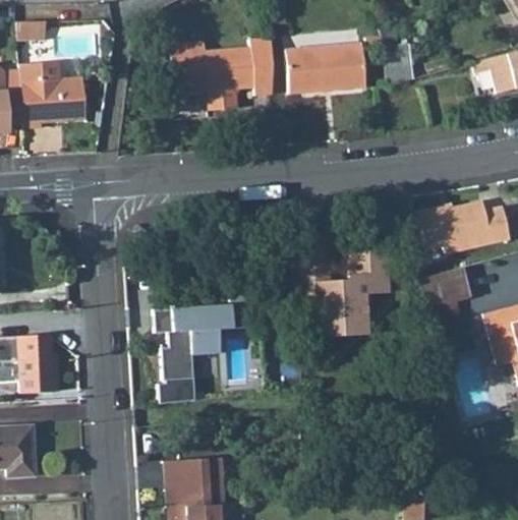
[(45,20),(18,21),(19,40),(45,39),(45,20)]
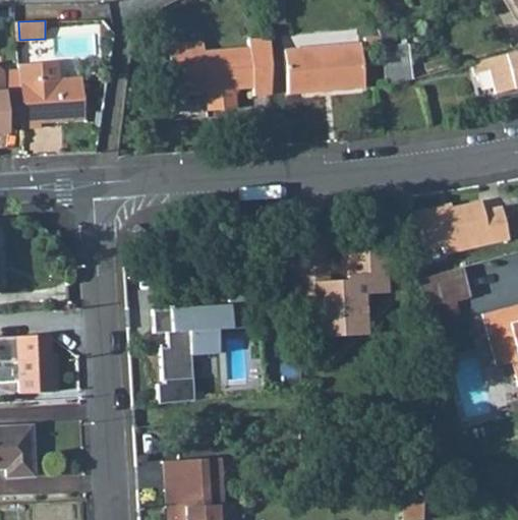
[(393,22),(380,26),(382,36),(384,46),(399,38),(393,22)]
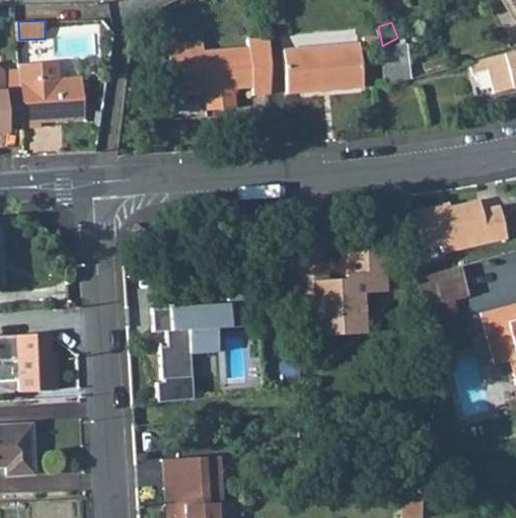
[(288,44),(362,41),(362,28),(287,31),(288,44)]
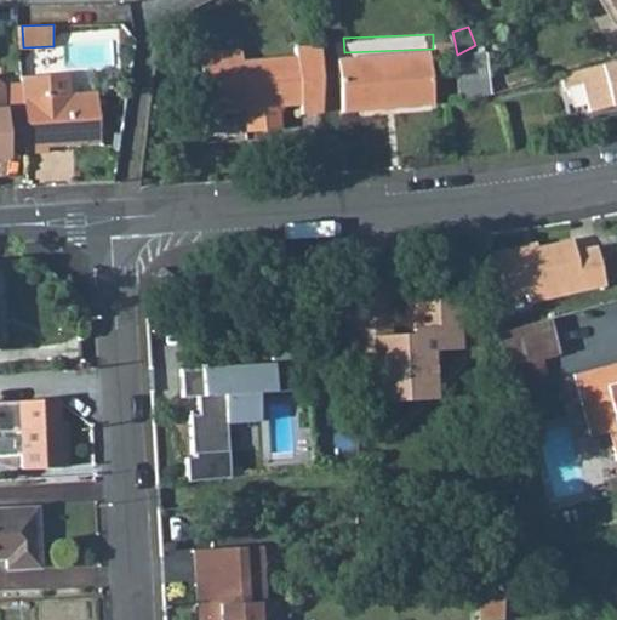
[(436,44),(438,57),(457,55),(455,43),(436,44)]
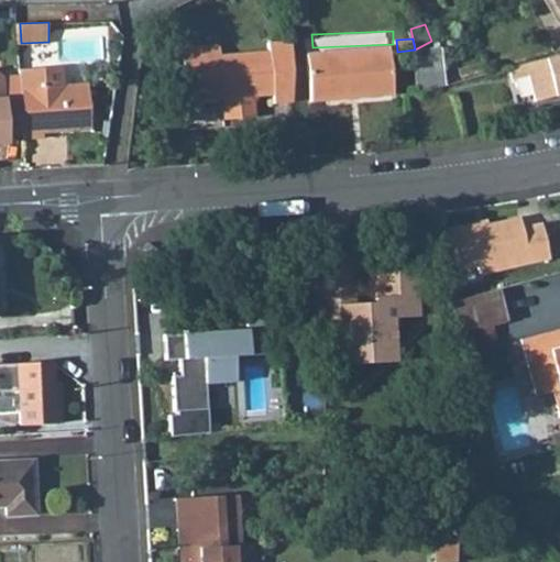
[(222,54),(187,58),(190,102),(223,99),(232,98),(234,119),(257,117),(255,96),(276,94),(276,102),(295,100),(294,40),(271,42),(272,50),(222,54)]
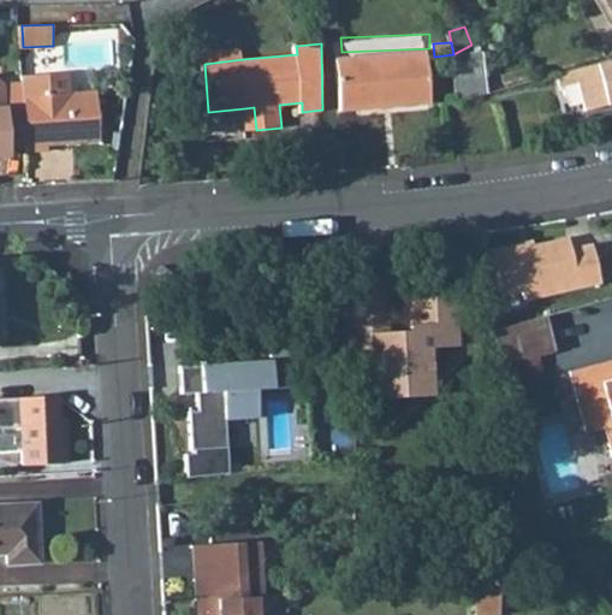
[(203,52),(205,64),(243,59),(242,47),(203,52)]
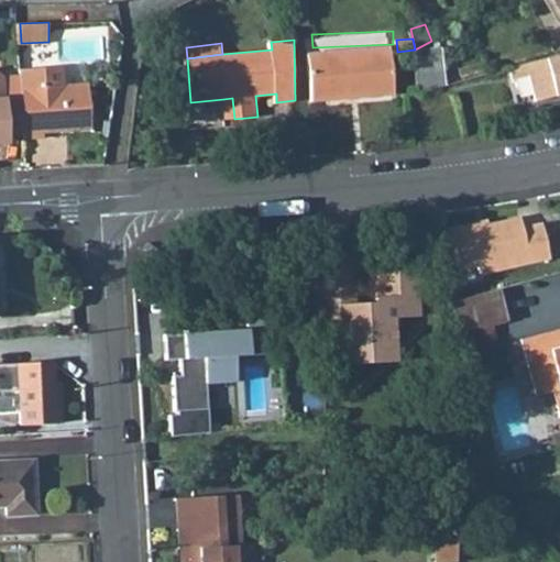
[(309,53),(314,100),(395,94),(392,47),(309,53)]
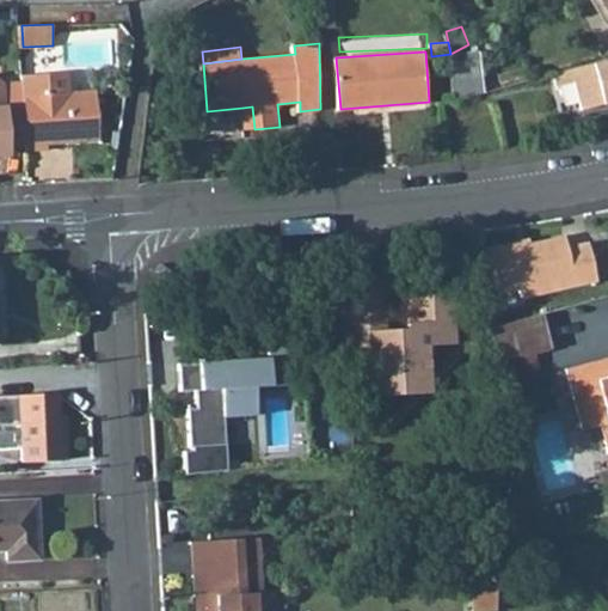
[(472,53),(474,77),(484,74),(481,52),(472,53)]
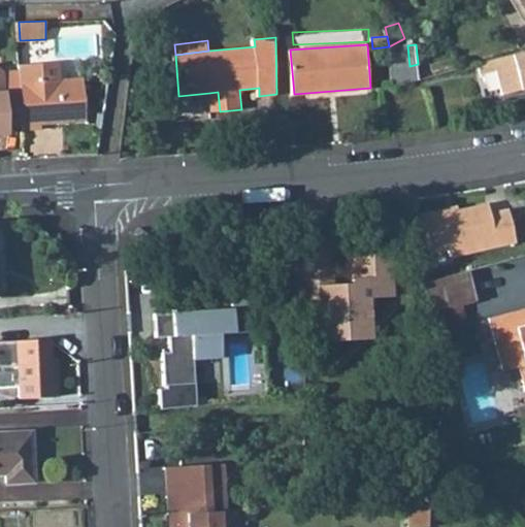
[(409,66),(407,45),(389,46),(393,87),(420,79),(418,64),(409,66)]
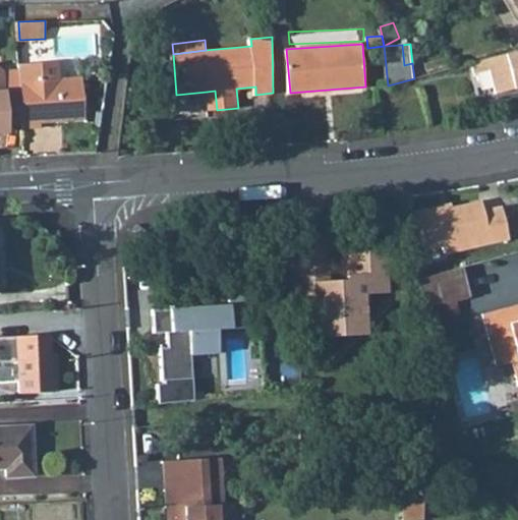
[(496,94),(517,88),(517,50),(486,59),(496,94)]
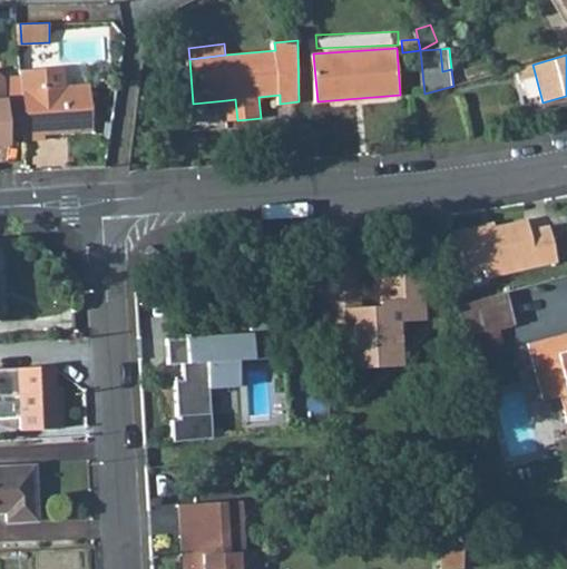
[(47,139),(46,134),(95,130),(91,84),(68,86),(66,67),(22,70),(22,76),(25,99),(27,135),(27,140),(47,139)]
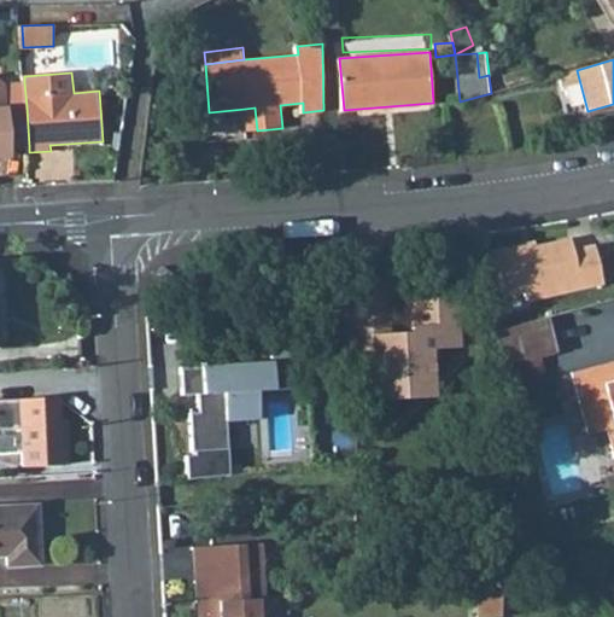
[(10,147),(29,146),(27,108),(24,82),(3,83),(0,82),(0,156),(11,156),(10,147)]
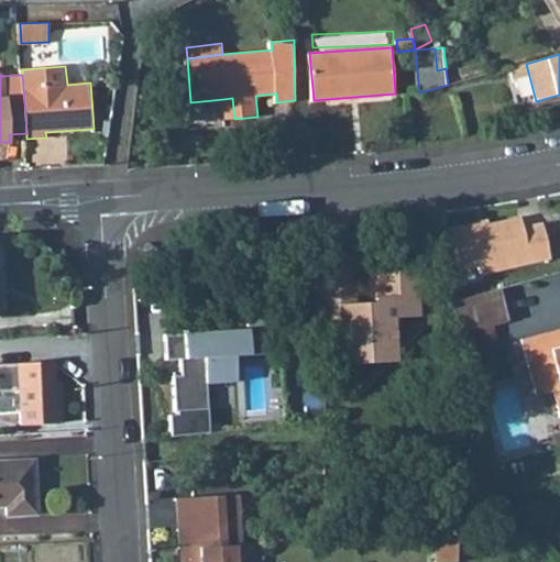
[(223,99),(226,119),(234,119),(232,98),(223,99)]
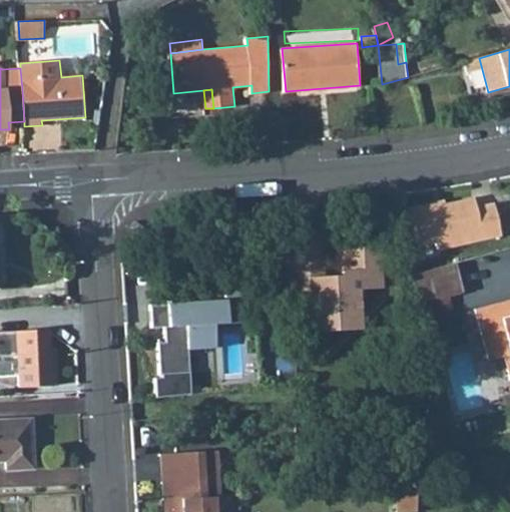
[(434,206),(433,202),(411,207),(420,245),(440,241),(442,248),(503,234),(496,202),(477,206),(475,196),(434,206)]
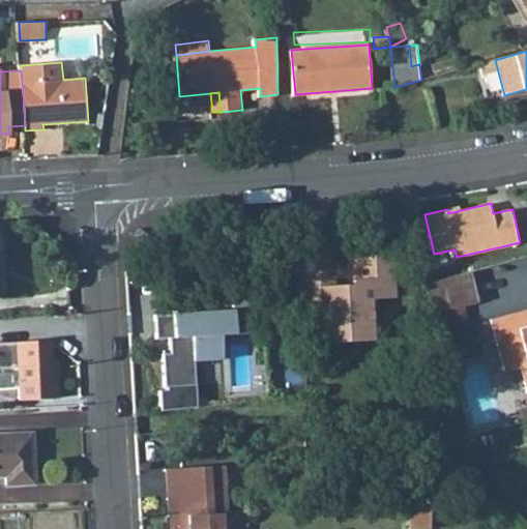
[(393,251),(356,253),(357,282),(354,285),(339,286),(335,283),(333,238),(297,240),(300,301),(321,299),(323,343),(374,341),(373,322),(379,315),(372,310),(371,298),(396,297),(393,251)]
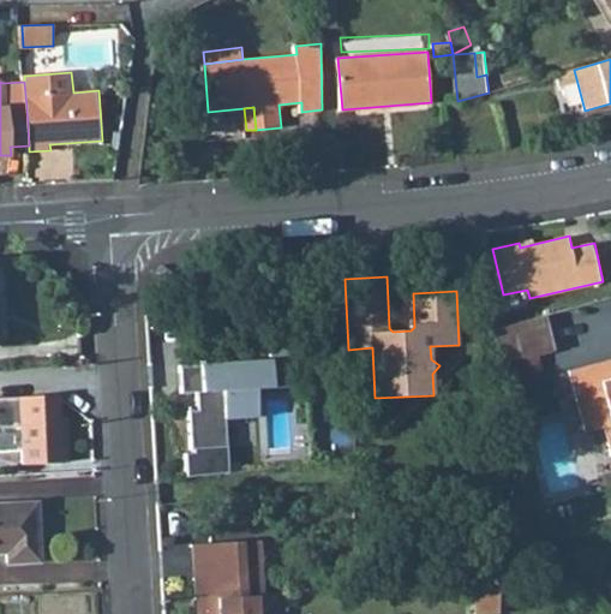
[(557,350),(547,315),(495,328),(503,363),(540,353),(557,350)]
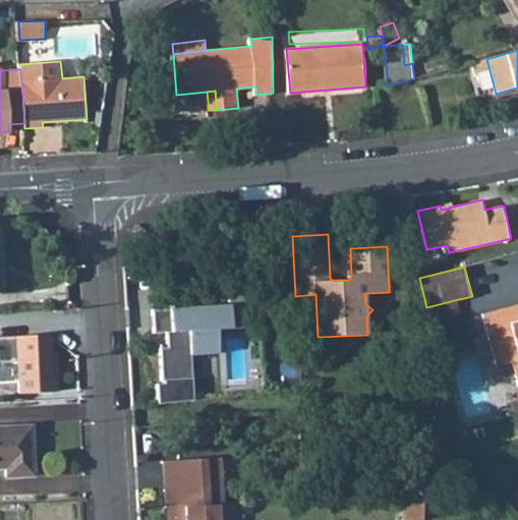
[(426,307),(432,327),(462,319),(458,299),(426,307)]
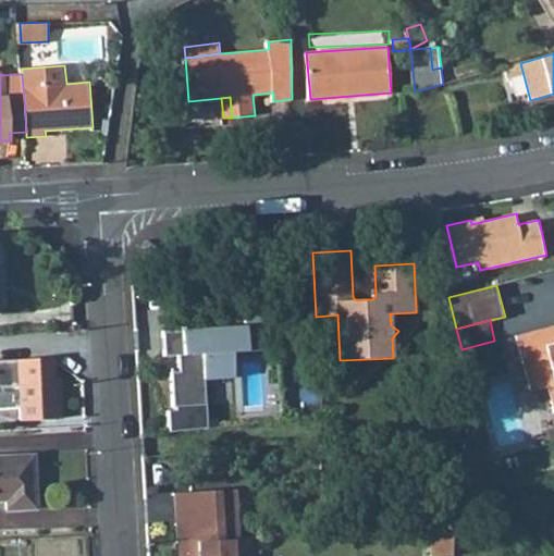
[(282,335),(297,334),(297,323),(281,324),(282,335)]
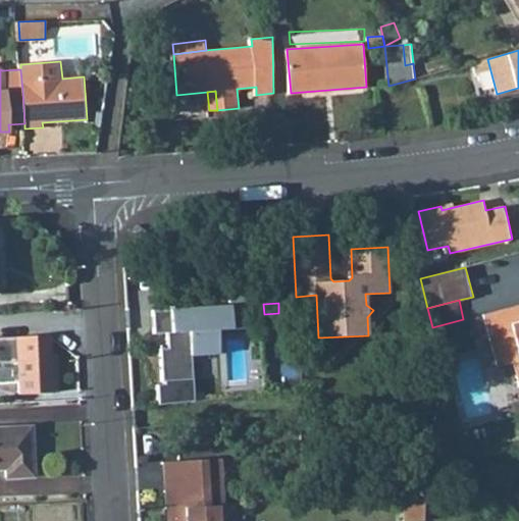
[(518,304),(485,313),(500,367),(515,363),(518,374),(518,304)]
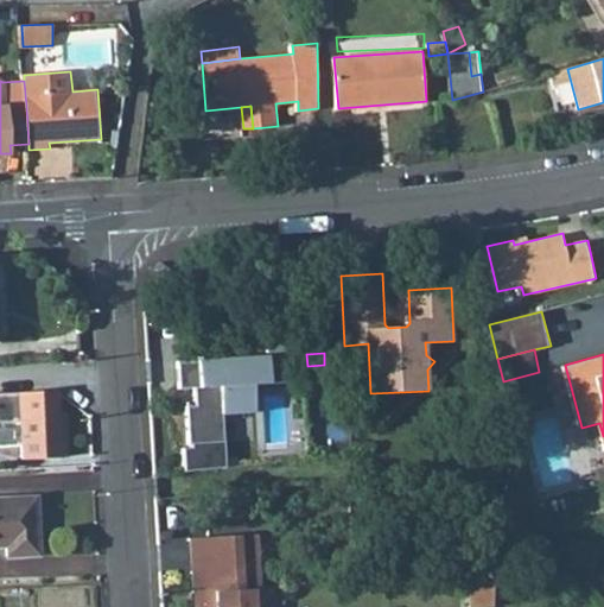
[(268,355),(179,361),(182,389),(197,387),(197,405),(189,405),(191,441),(194,441),(194,444),(185,444),(186,472),(228,467),(224,411),(255,409),(254,381),(269,380),(268,355)]
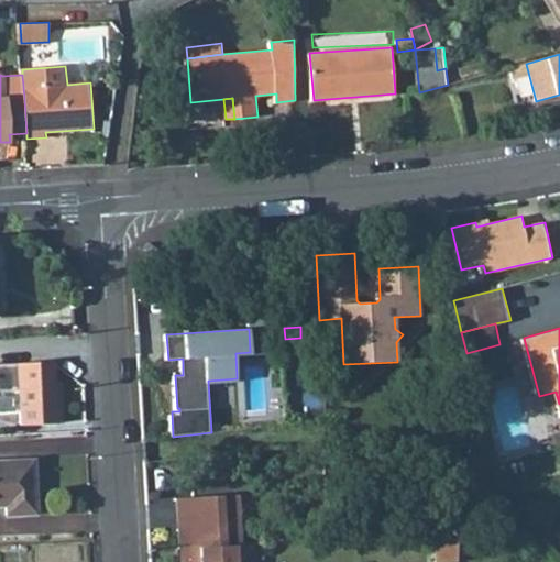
[(0,389),(56,387),(56,382),(55,362),(0,365),(0,389)]
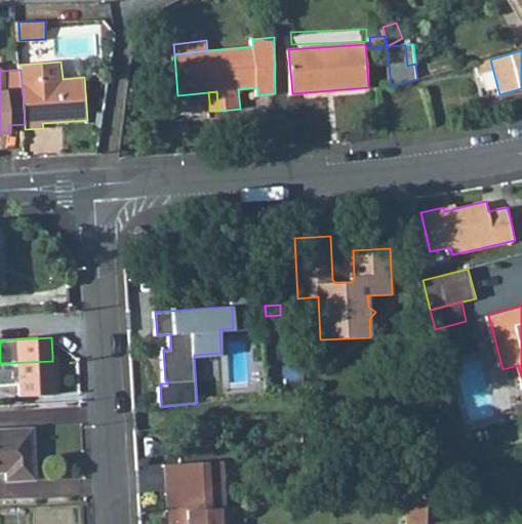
[(22,396),(54,395),(54,392),(52,361),(0,363),(0,385),(21,384),(22,396)]
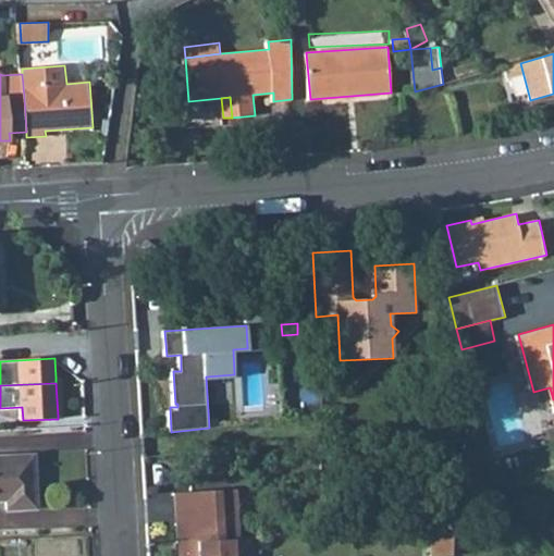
[(37,507),(35,455),(0,456),(0,499),(8,499),(9,509),(37,507)]
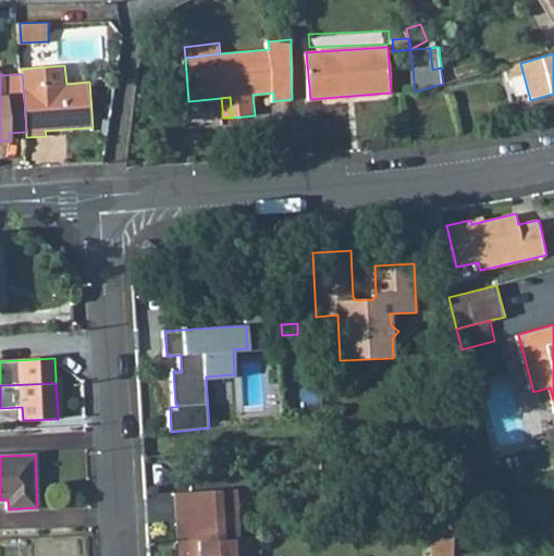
[(223,540),(241,539),(237,489),(221,490),(223,540)]
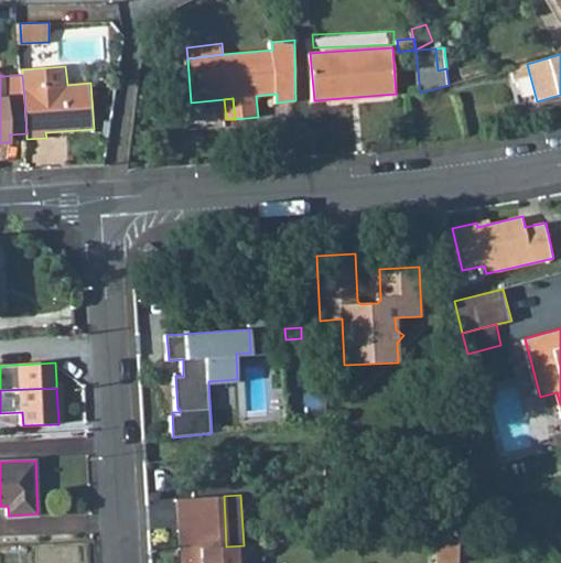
[(186,549),(189,549),(226,547),(224,496),(183,498),(186,549)]
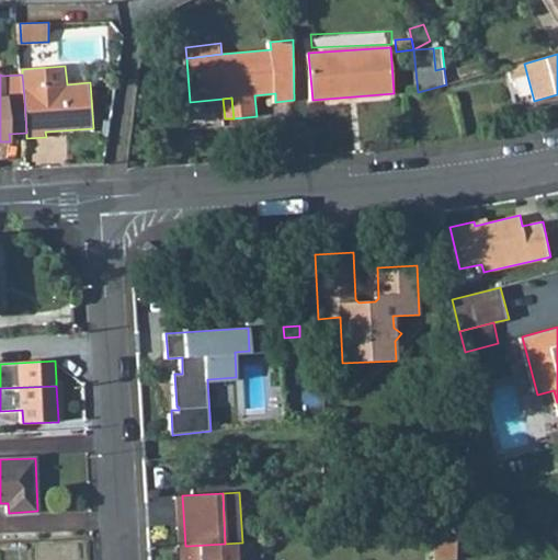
[(179,547),(185,546),(182,495),(177,496),(179,547)]
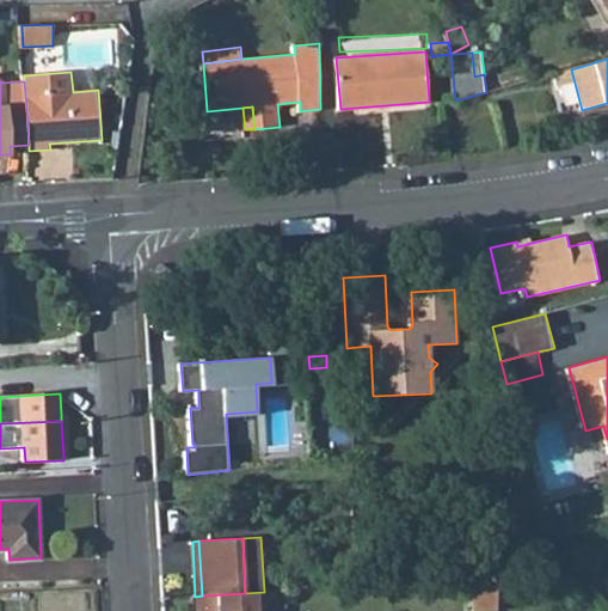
[(498,578),(473,580),(476,610),(497,610),(498,578)]
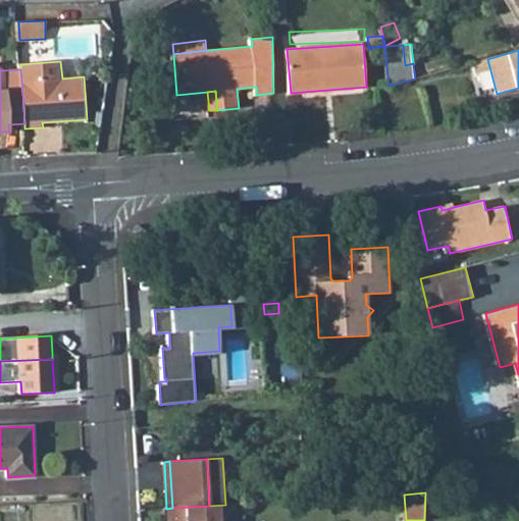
[(209,506),(174,508),(174,516),(165,517),(165,520),(236,520),(236,504),(225,505),(209,506)]
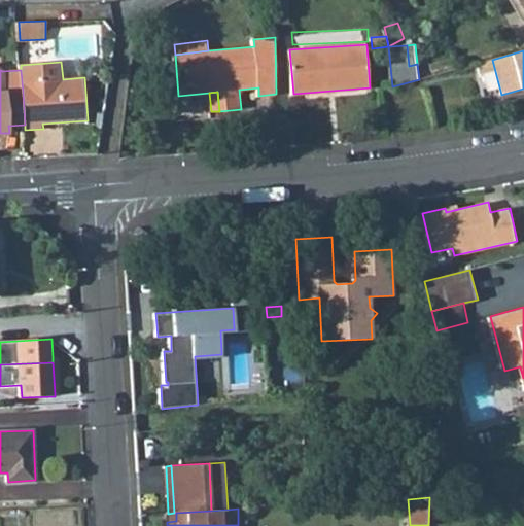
[(167,514),(167,522),(176,521),(176,513),(174,513),(168,514),(167,514)]
